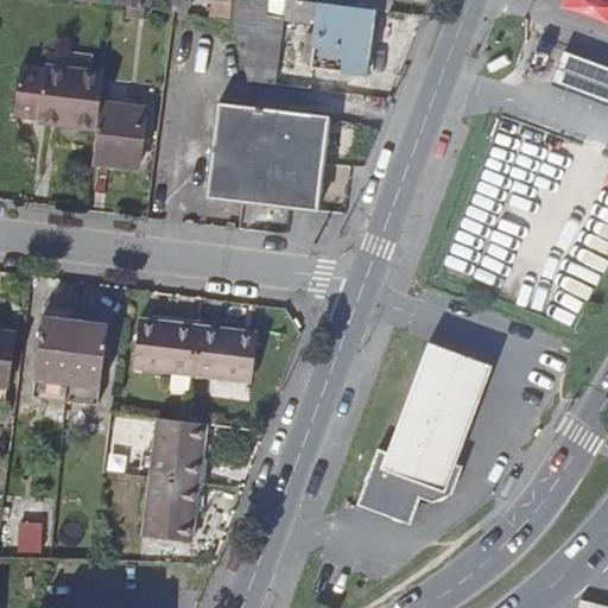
[(175,0),(173,8),(188,10),(189,0),(175,0)]
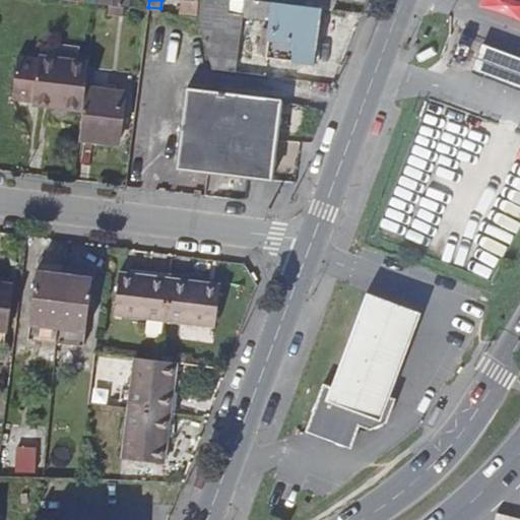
[(197,0),(181,0),(181,10),(196,12),(197,0)]
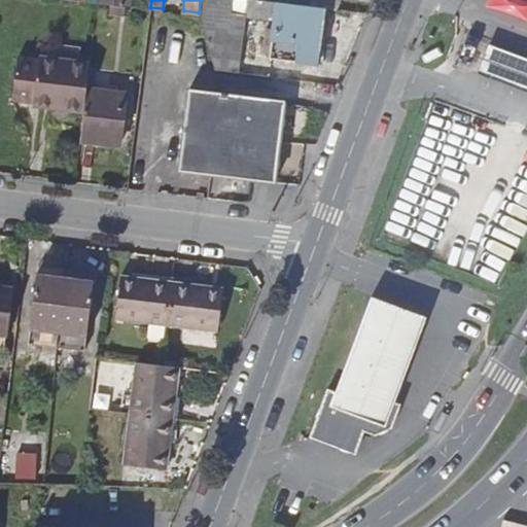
[(203,0),(201,16),(215,69),(237,71),(242,26),(273,30),(269,60),(318,65),(325,7),(309,5),(267,0),(203,0)]
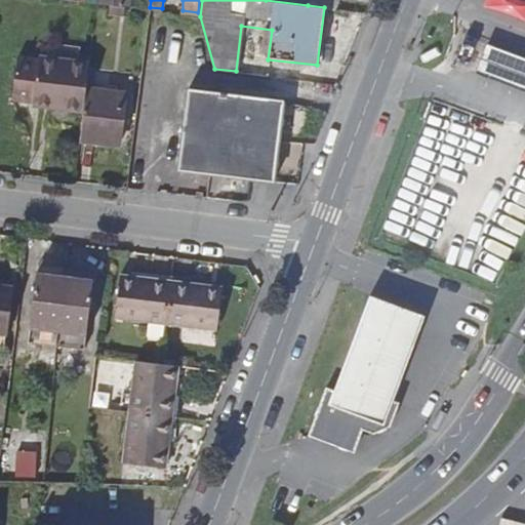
[(524,0),(487,0),(488,0),(524,14),(524,0)]
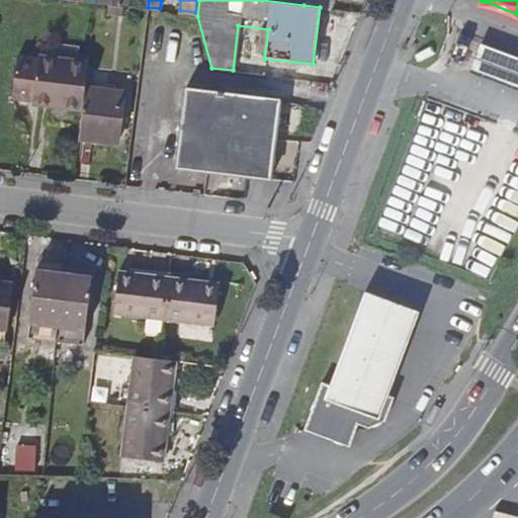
[(122,19),(123,7),(108,6),(107,17),(122,19)]
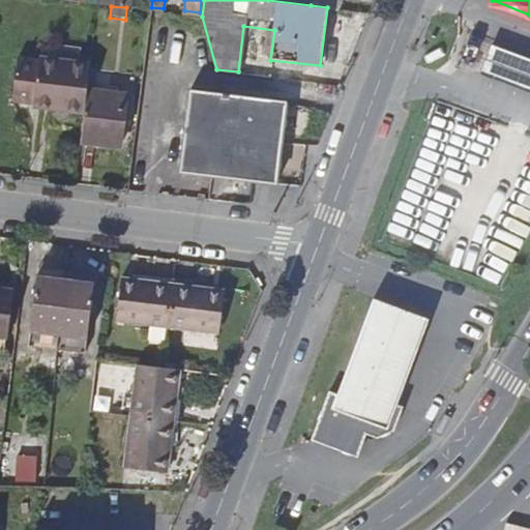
[(529,53),(484,36),(473,65),(529,86),(529,53)]
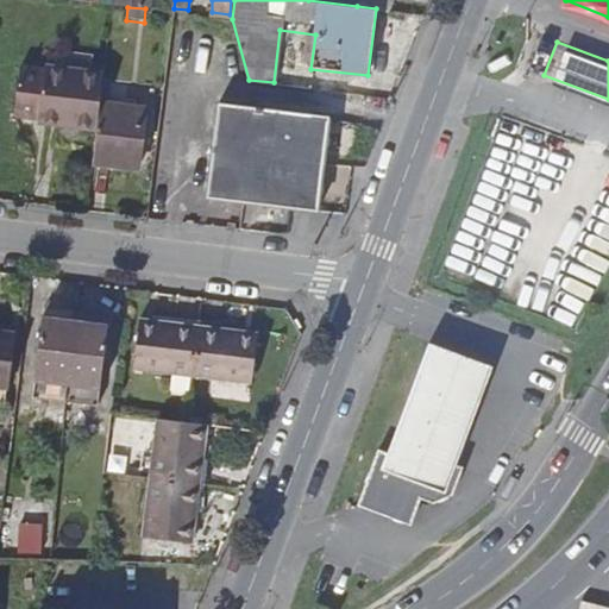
[(42,105),(46,66),(23,62),(16,113),(37,115),(39,118),(42,105)]
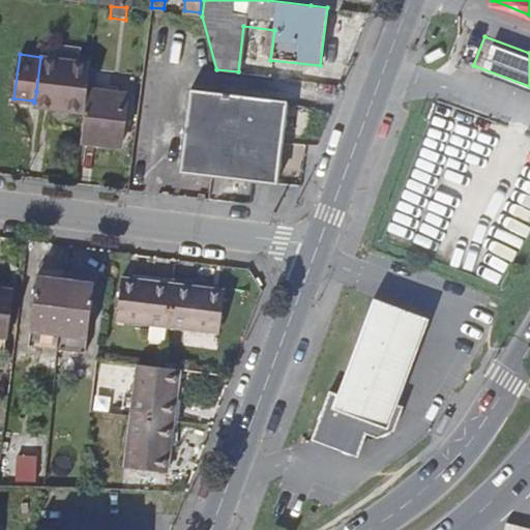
[(86,107),(88,88),(91,61),(40,57),(36,91),(34,102),(86,108),(86,107)]
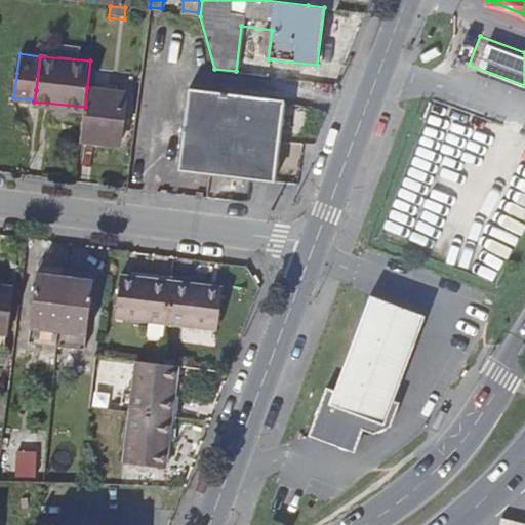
[(285,97),(188,86),(178,168),(275,179),(285,97)]
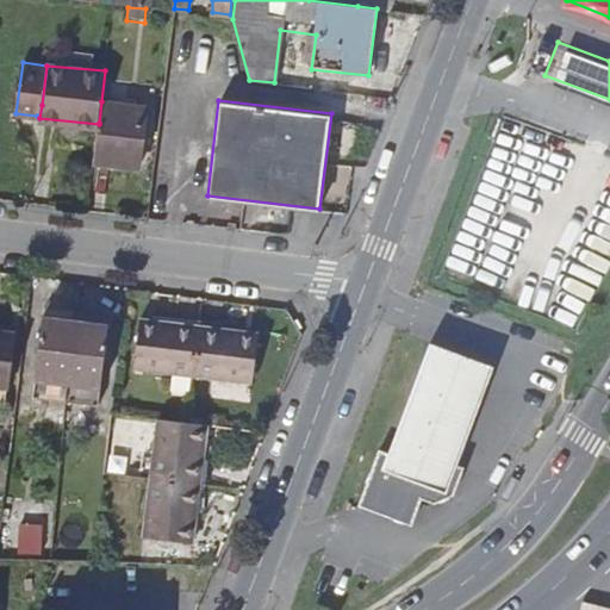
[(99,124),(94,161),(138,166),(145,106),(101,101),(99,123),(99,124)]
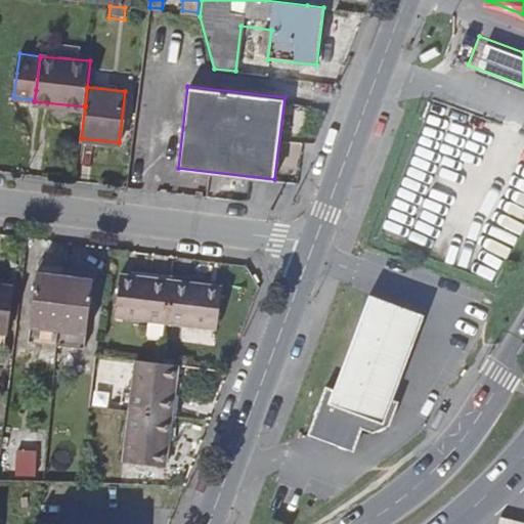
[(48,272),(82,275),(83,268),(49,264),(48,272)]
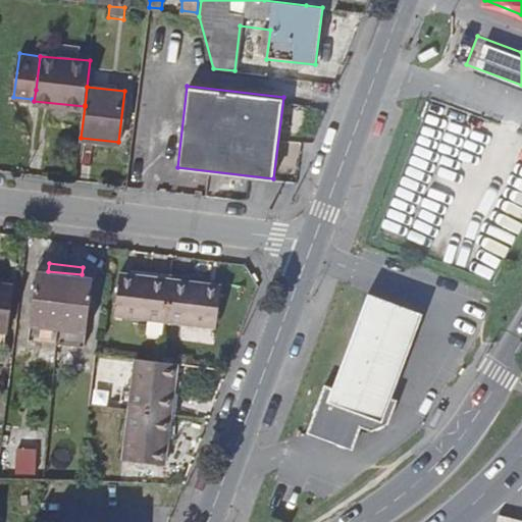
[(82,274),(48,271),(38,270),(30,338),(85,345),(93,276),(82,274)]
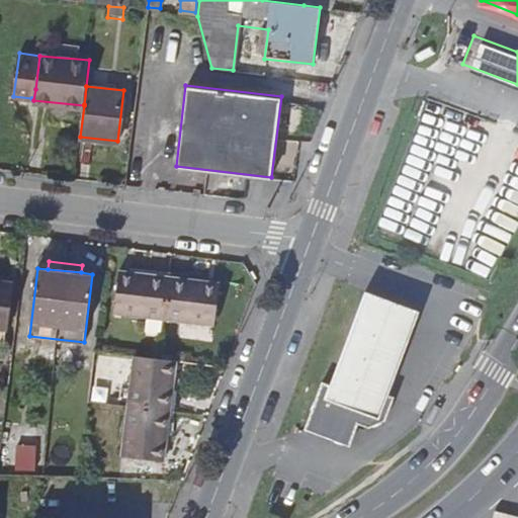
[(138,273),(119,271),(115,313),(165,319),(169,280),(137,276),(138,273)]
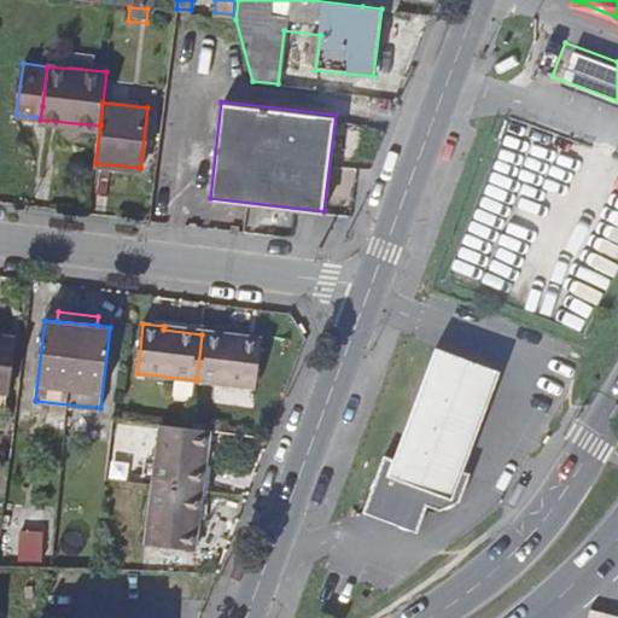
[(13,337),(0,334),(0,390),(7,391),(13,337)]
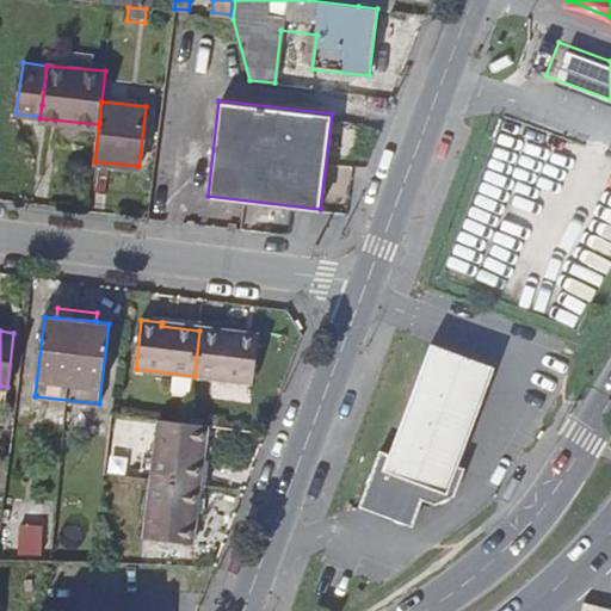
[(238,335),(199,331),(195,376),(253,383),(259,334),(238,332),(238,335)]
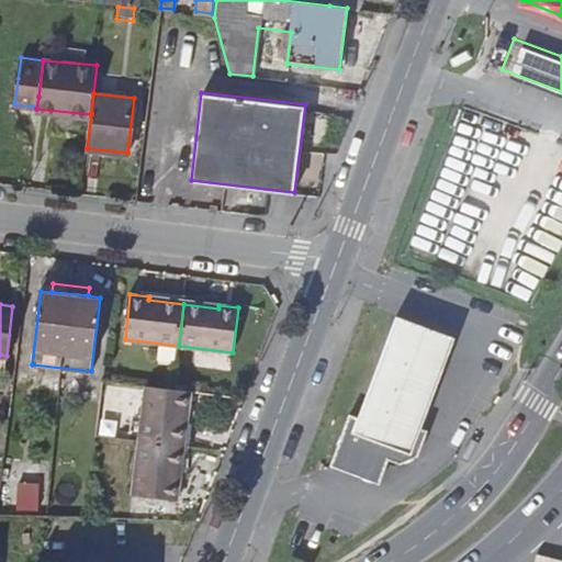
[(422,429),(454,338),(396,317),(359,419),(349,415),(330,467),(379,484),(388,460),(401,464),(418,457),(427,431),(422,429)]
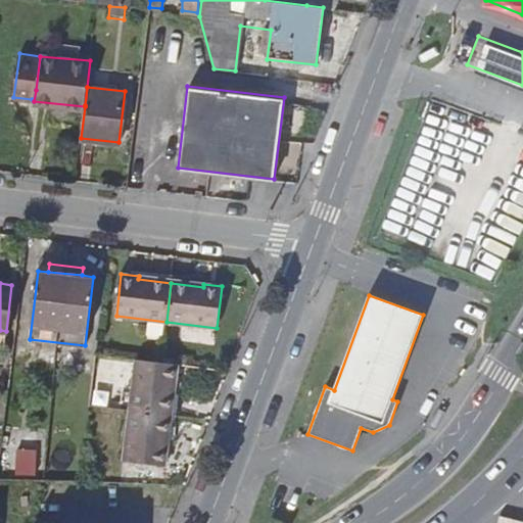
[(137,357),(130,409),(169,414),(173,382),(177,382),(180,362),(137,357)]
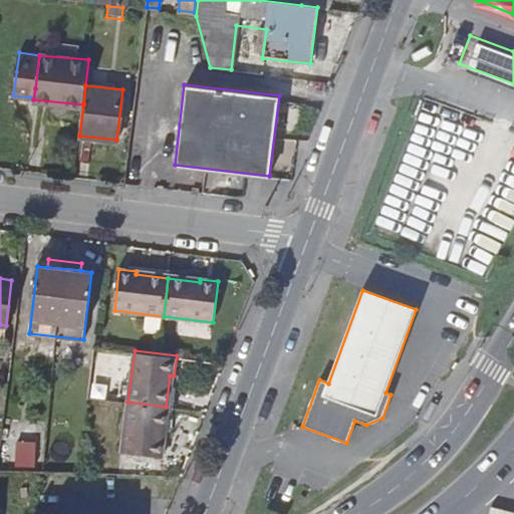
[(166,407),(127,402),(121,452),(164,457),(166,439),(162,438),(166,407)]
